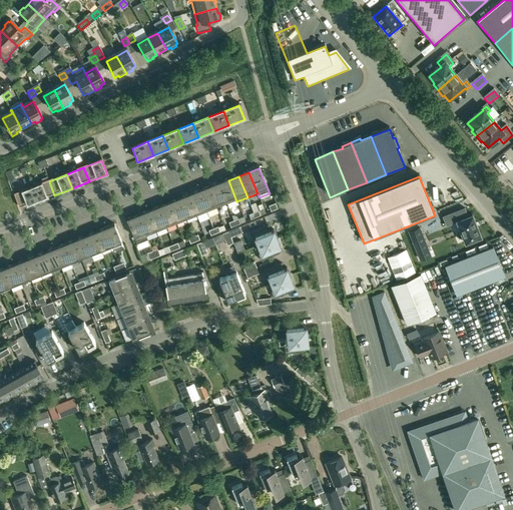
[(218,184),(226,206),(236,201),(228,180),(218,184)]
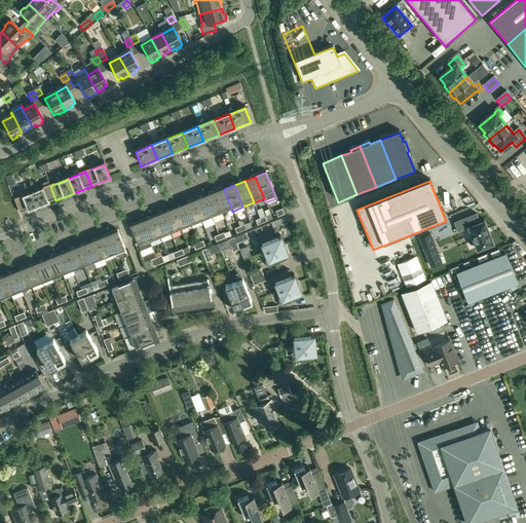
[(50,186),(33,193),(38,208),(55,200),(50,186)]
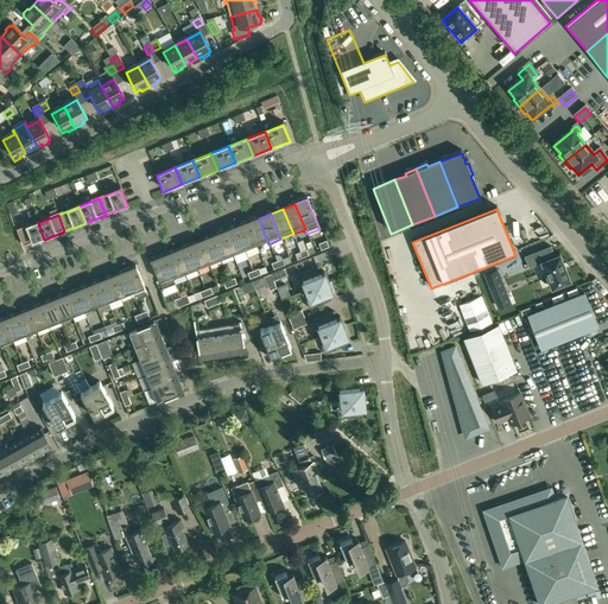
[(247,223),(257,249),(268,245),(259,218),(247,223)]
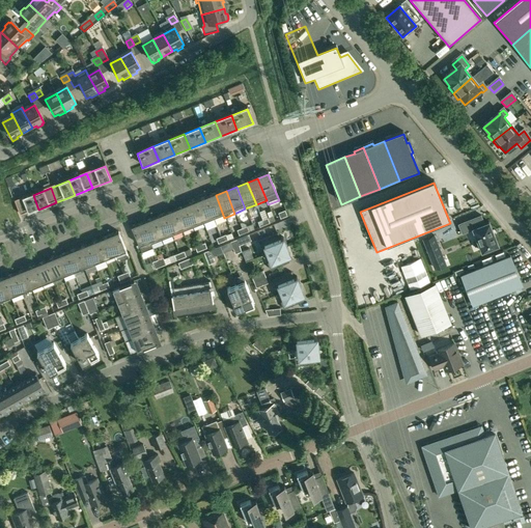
[(38,210),(33,195),(15,202),(20,217),(38,210)]
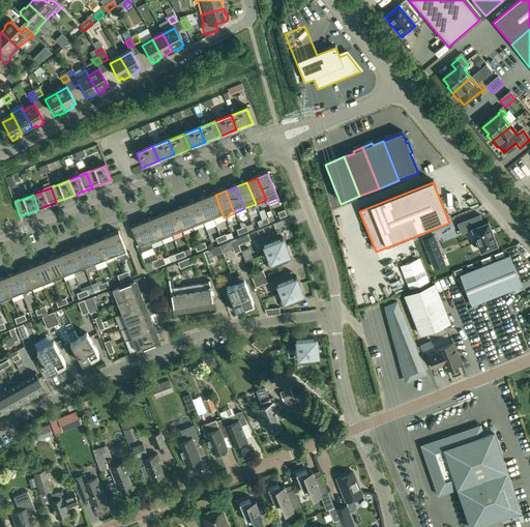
[(213,222),(224,217),(215,195),(205,199),(213,222)]
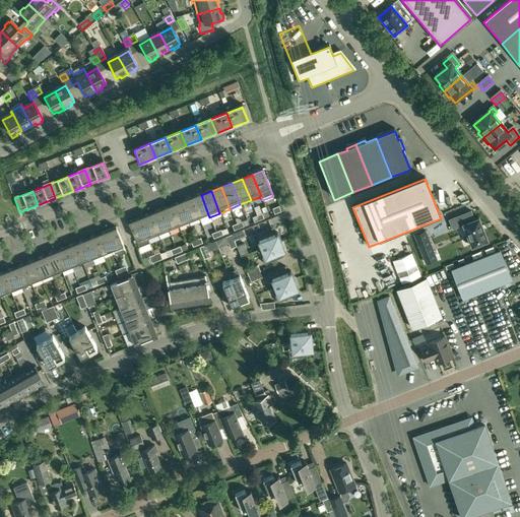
[(199,221),(209,217),(201,195),(190,199),(199,221)]
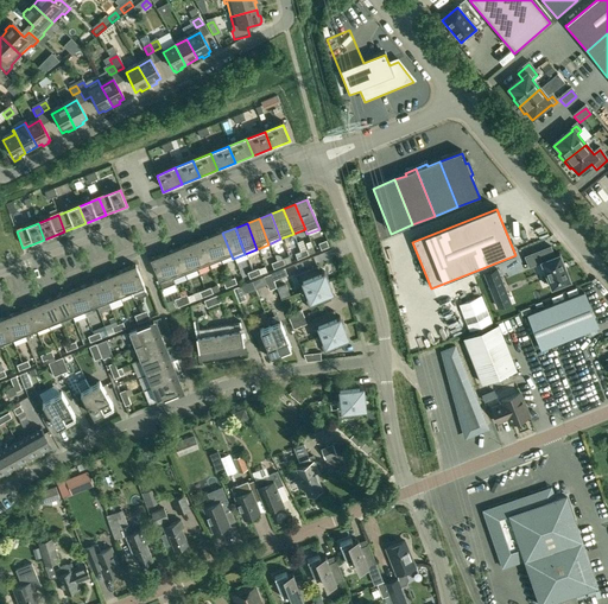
[(221,264),(233,259),(222,233),(210,237),(221,264)]
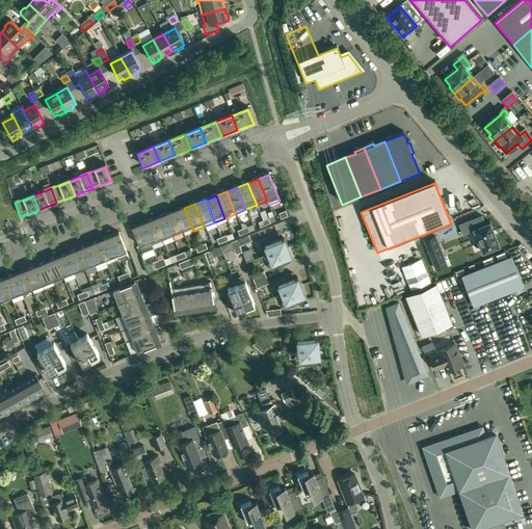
[(183,235),(193,231),(184,208),(174,212),(183,235)]
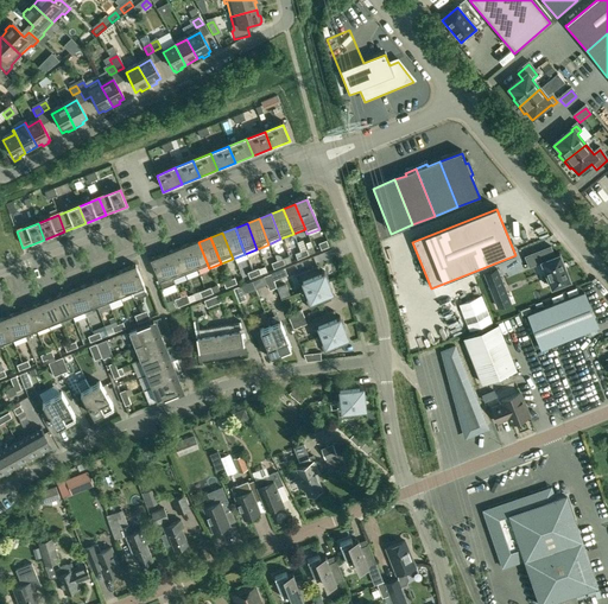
[(197,273),(209,268),(198,242),(187,247),(197,273)]
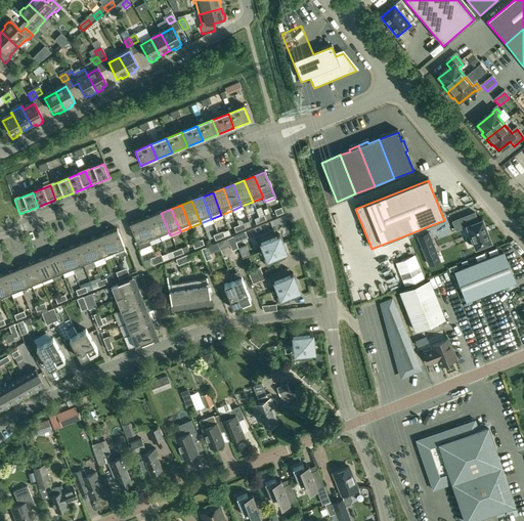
[(276,218),(284,216),(280,209),(274,212),(276,218)]
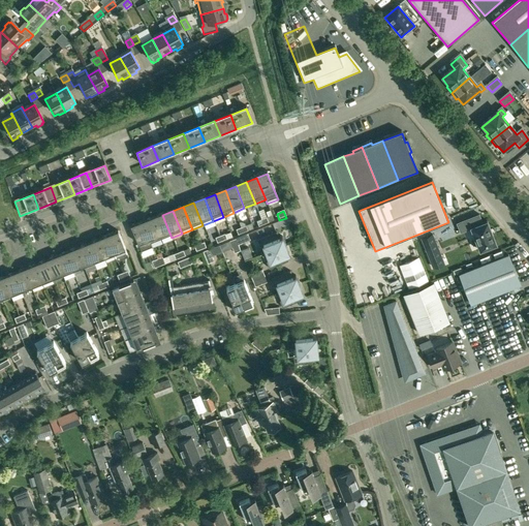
[(152,219),(160,242),(172,238),(162,215),(152,219)]
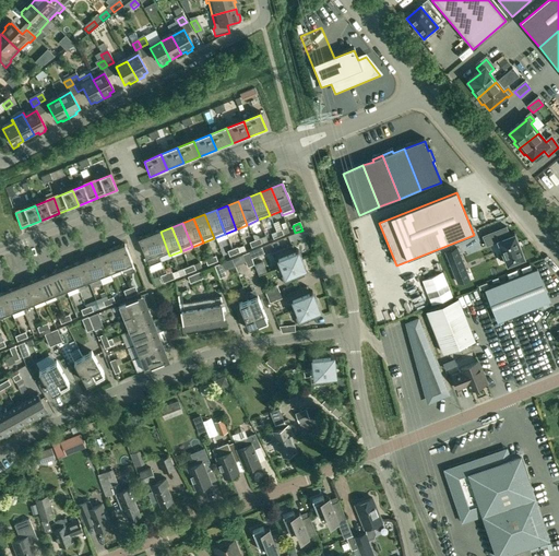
[(498,244),(507,268),(514,264),(515,267),(522,264),(521,262),(524,261),(514,237),(510,238),(506,229),(483,239),(486,249),(498,244)]
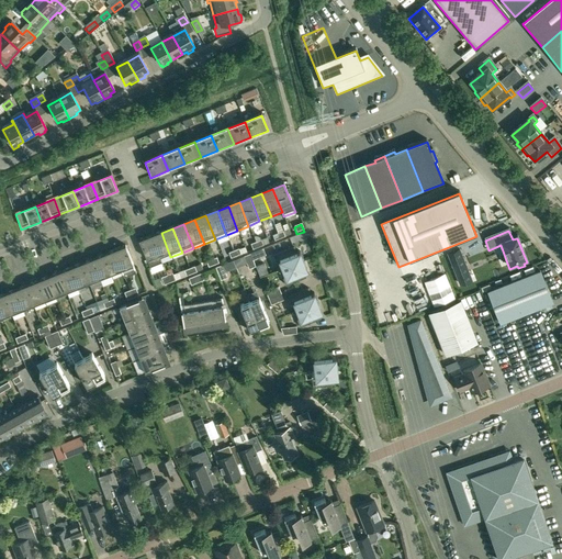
[(150,238),(159,261),(170,257),(161,233),(150,238)]
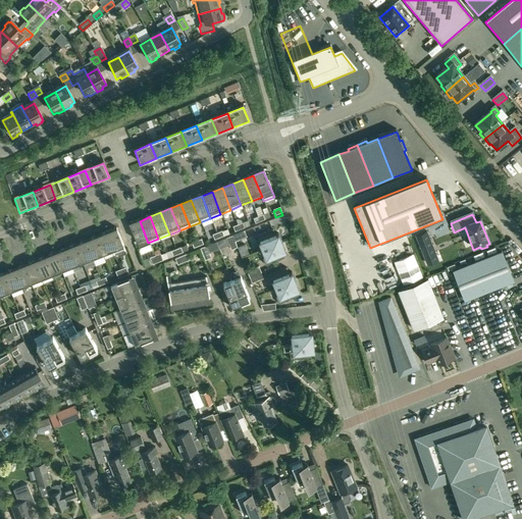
[(129,225),(138,247),(140,251),(150,247),(148,243),(140,221),(129,225)]
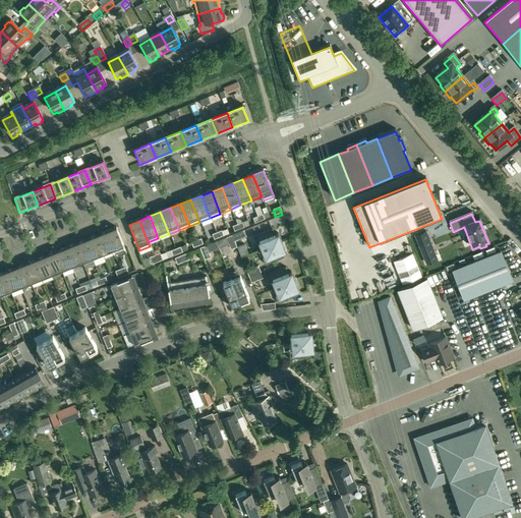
[(116,259),(126,254),(116,230),(106,234),(116,259)]
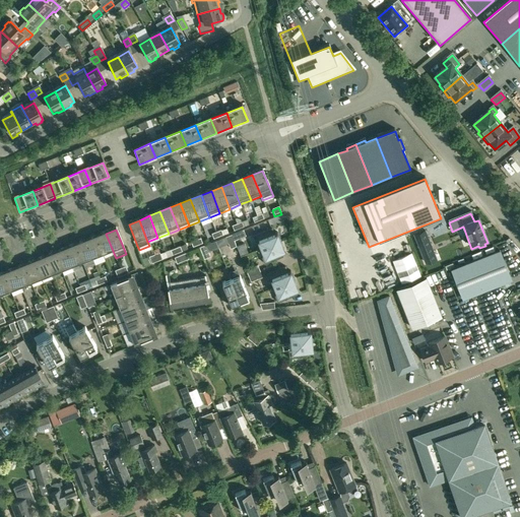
[(262,251),(281,244),(277,235),(274,236),(272,231),(253,238),(256,245),(259,244),(262,251)]
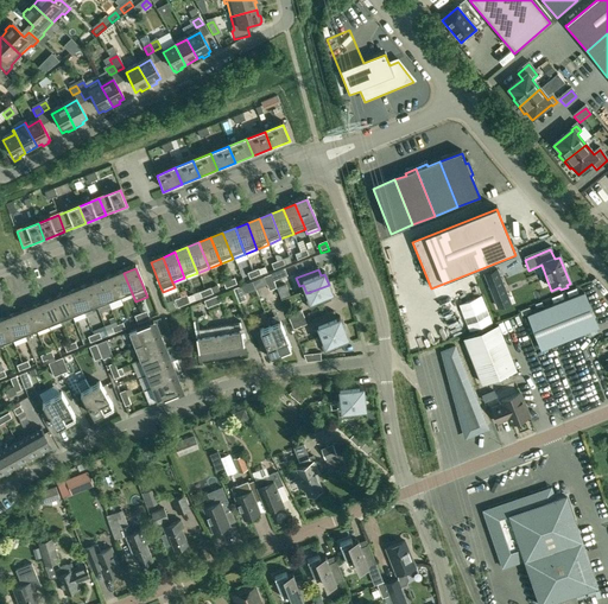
[(285,272),(271,277),(274,284),(287,279),(285,272)]
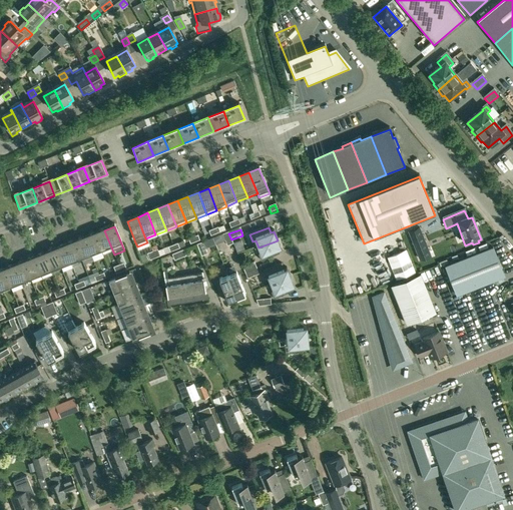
[(420,229),(409,234),(420,263),(431,258),(420,229)]
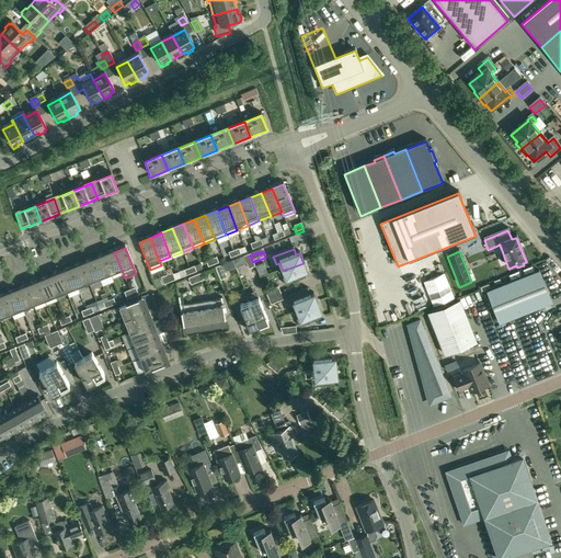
[(125,279),(114,252),(103,257),(111,276),(121,272),(124,280),(125,279)]
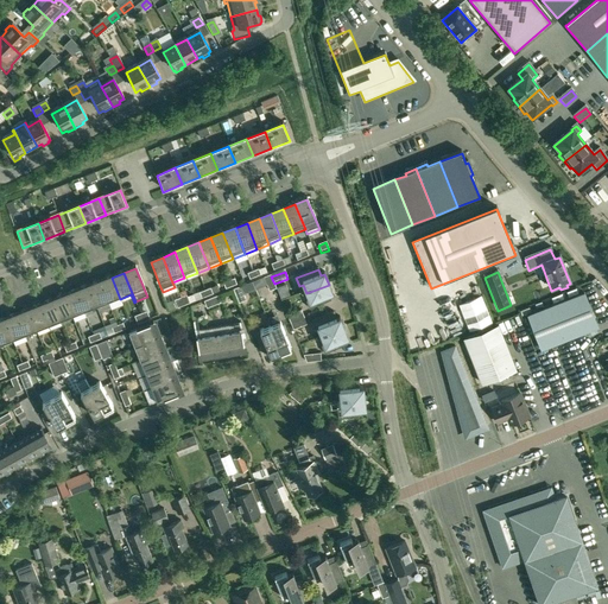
[(271,277),(264,280),(270,293),(277,291),(271,277)]
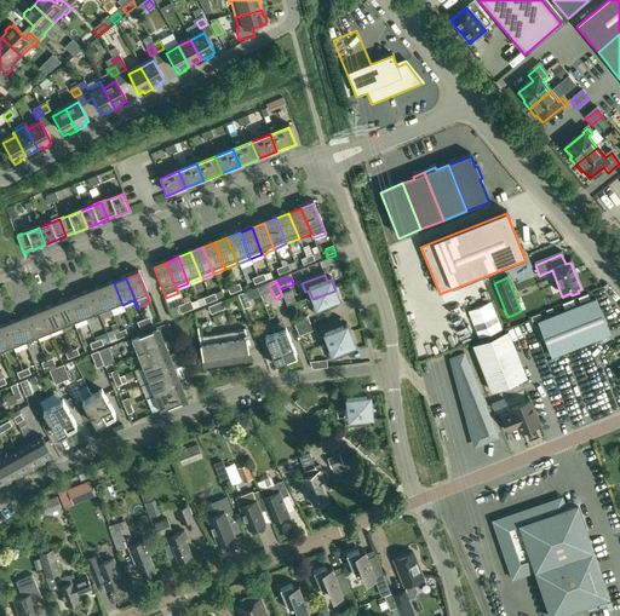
[(122,305),(114,283),(102,288),(110,310),(122,305)]
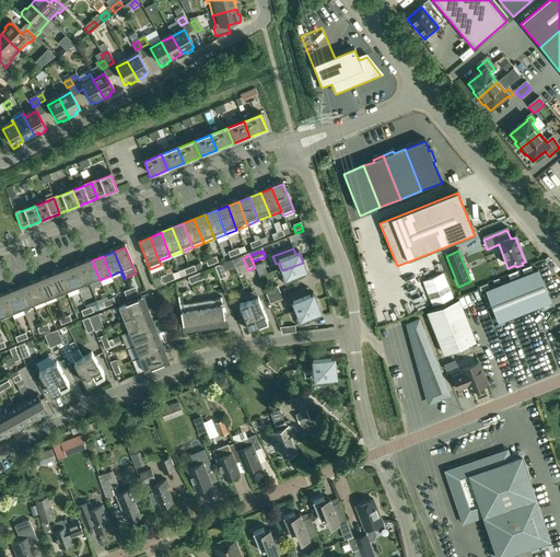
[(100,280),(92,260),(81,265),(89,285),(100,280)]
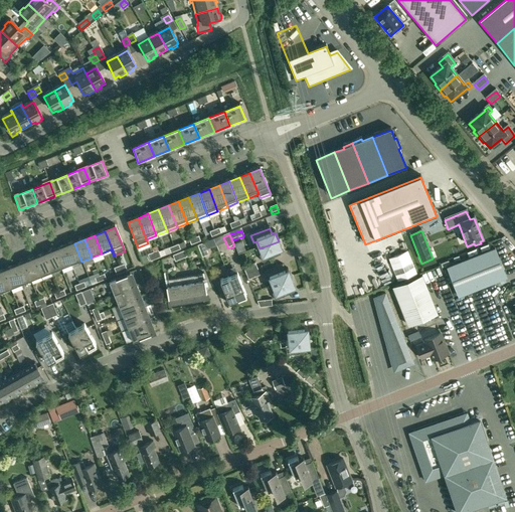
[(279,241),(260,248),(263,256),(260,257),(262,264),(281,257),(279,250),(282,249),(279,241)]
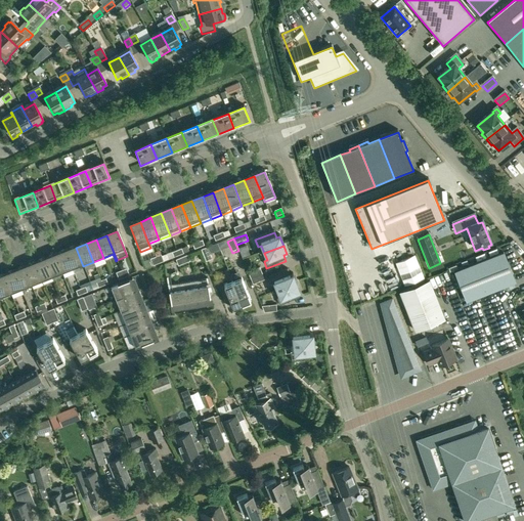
[(83,266),(76,248),(66,252),(73,270),(83,266)]
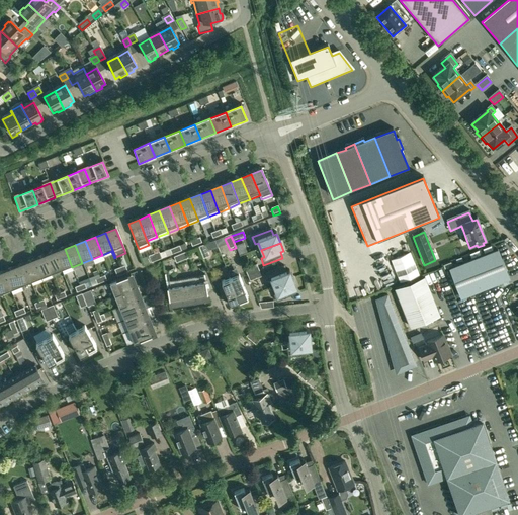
[(204,247),(198,249),(203,261),(209,258),(204,247)]
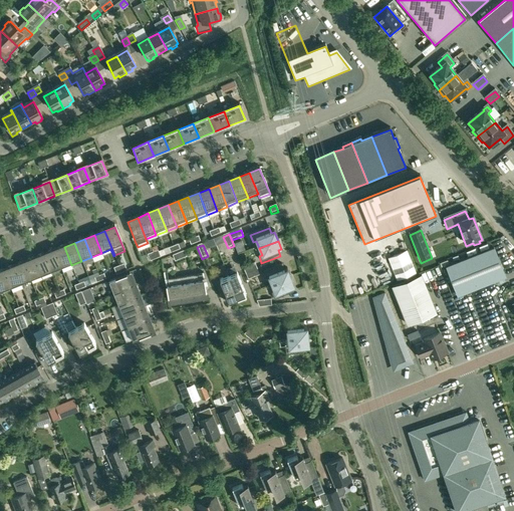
[(53,251),(61,269),(71,265),(64,247),(53,251)]
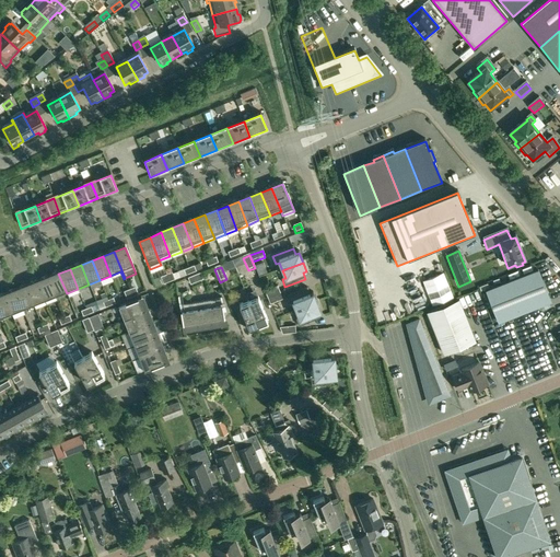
[(487,293),(499,324),(550,304),(538,273),(487,293)]
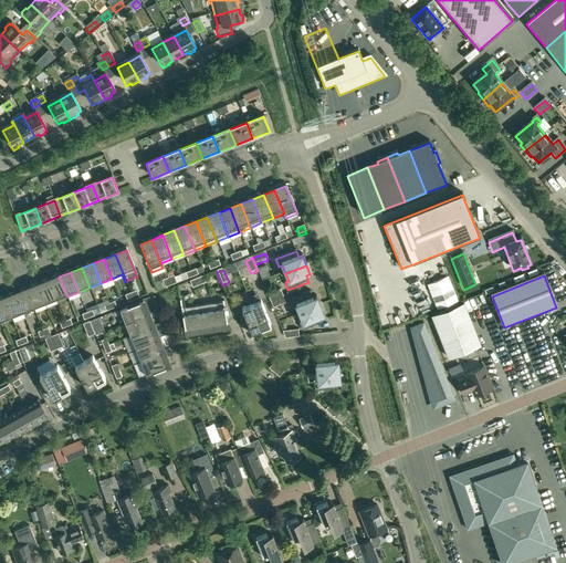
[(67,296),(59,277),(48,281),(56,301),(67,296)]
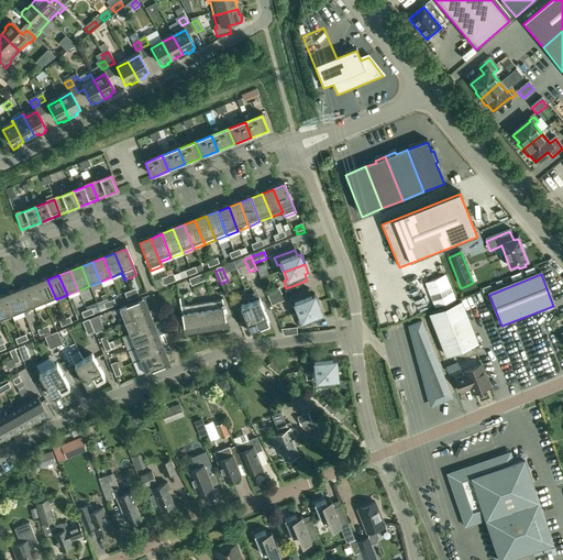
[(196,280),(198,286),(205,283),(201,276),(196,280)]
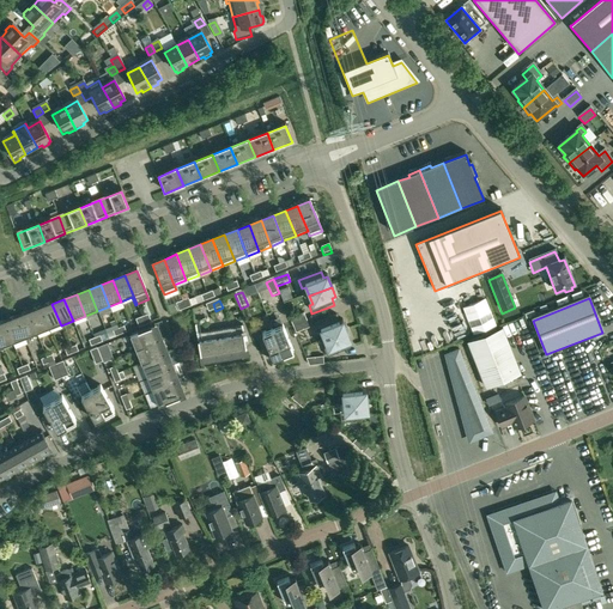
[(61,326),(52,304),(40,309),(49,330),(61,326)]
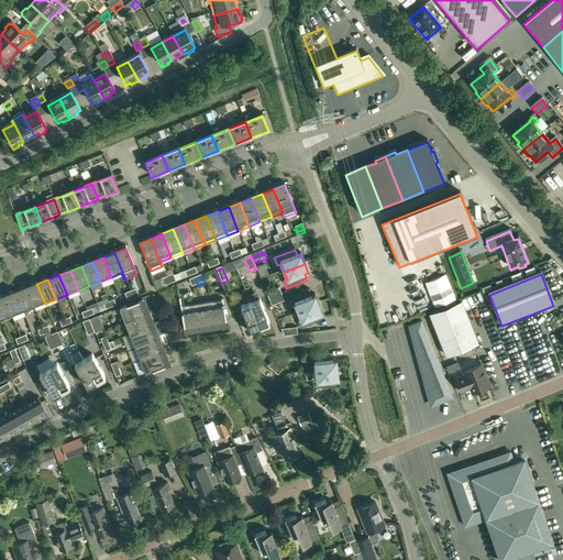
[(198,286),(196,280),(189,282),(191,288),(198,286)]
